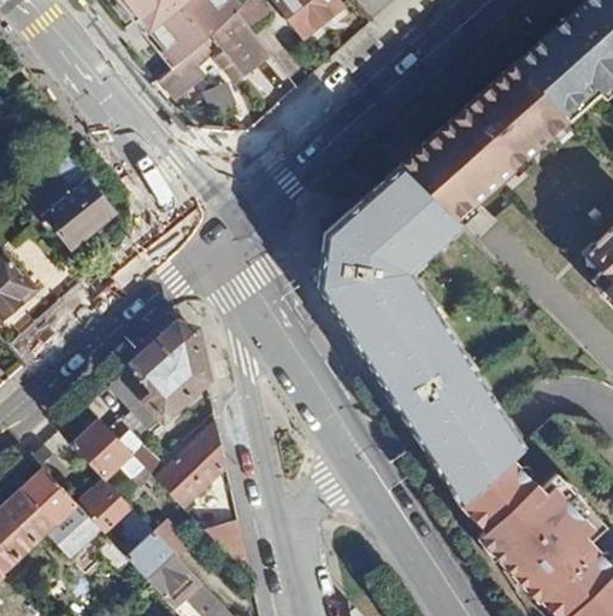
[(115,0),(172,69),(189,54),(201,42),(236,12),(241,7),(234,0),(115,0)]
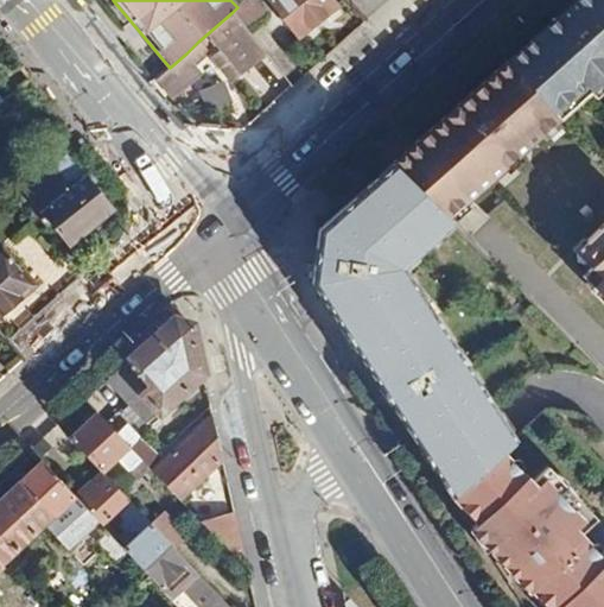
[(245,0),(237,7),(233,12),(250,35),(264,24),(252,10),(258,5),(253,0),(245,0)]
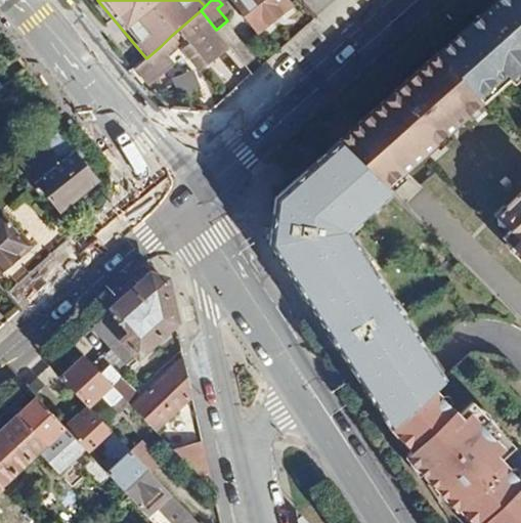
[(285,0),(234,0),(233,1),(259,32),(291,7),(285,0)]
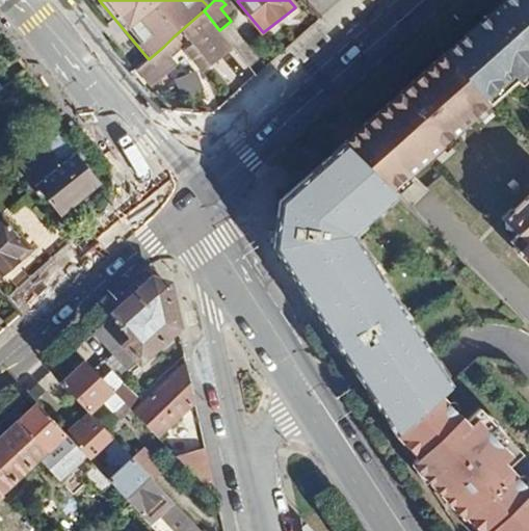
[(528,0),(509,0),(446,59),(491,107),(497,114),(528,86),(528,0)]
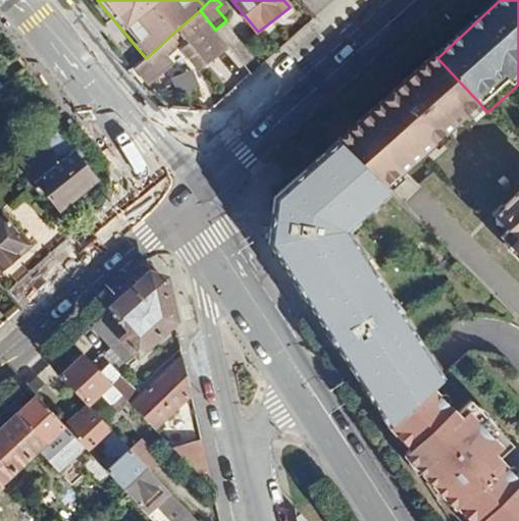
[(200,10),(170,36),(176,42),(180,39),(185,43),(187,40),(207,63),(227,45),(215,30),(200,10)]
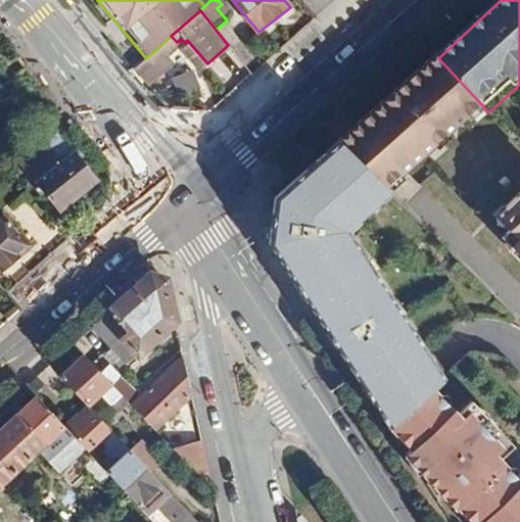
[(146,58),(138,66),(150,81),(173,61),(160,46),(146,58)]
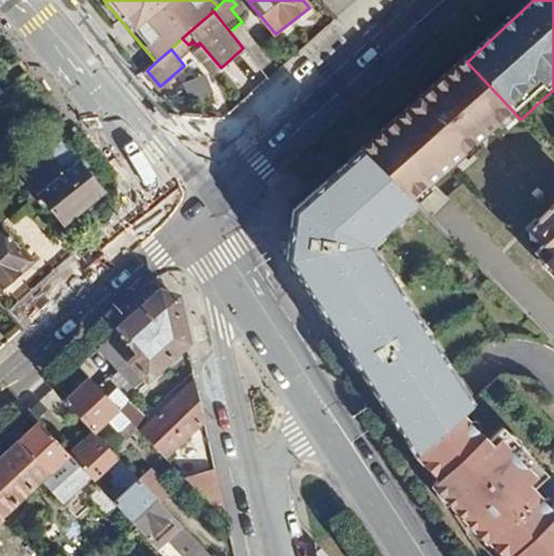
[(514,112),(467,62),(374,141),(364,151),(413,201),(426,189),(514,112)]
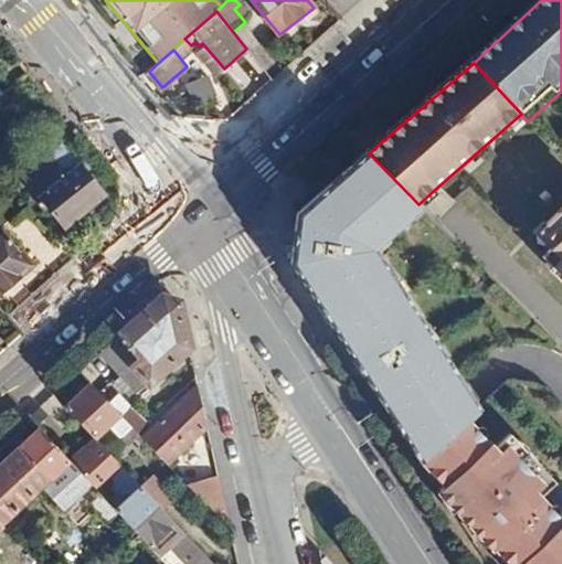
[(62,146),(24,178),(67,227),(105,194),(62,146)]
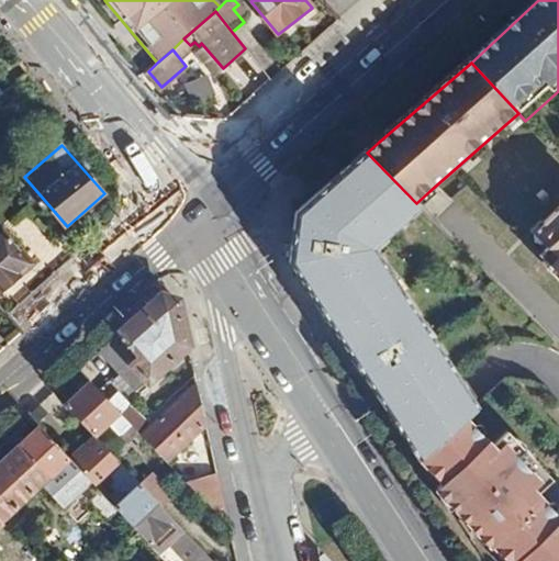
[(416,203),(367,153),(320,192),(373,246),(379,240),(381,243),(422,209),(416,203)]
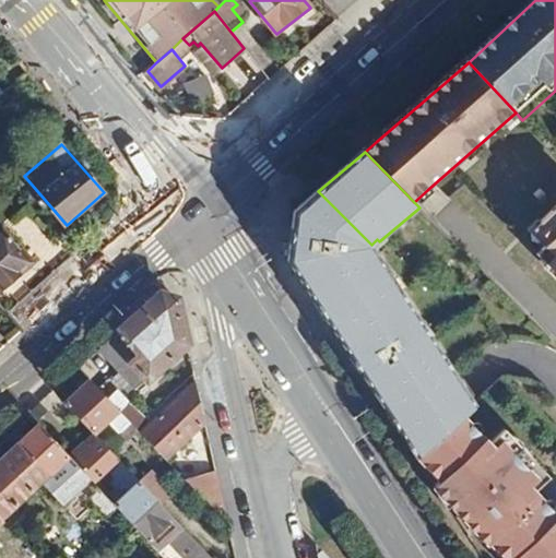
[(370,246),(371,245),(318,191),(294,211),(288,260),(369,387),(427,449),(465,414),(474,406),(461,387),(432,343),(434,342),(412,310),(409,312),(402,304),(406,300),(370,246)]
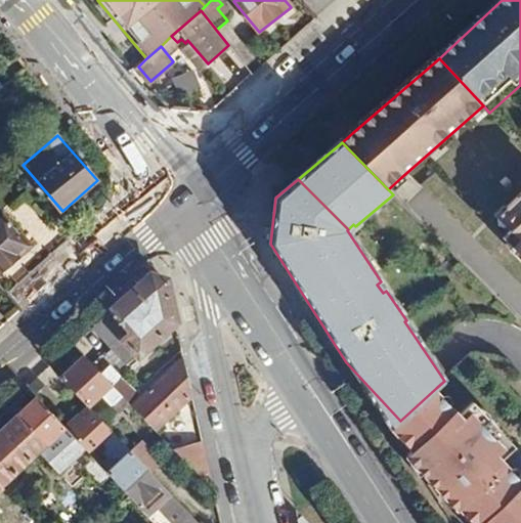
[(520,199),(509,212),(520,226),(520,228),(515,230),(520,236),(520,242),(519,243),(520,244),(520,199)]
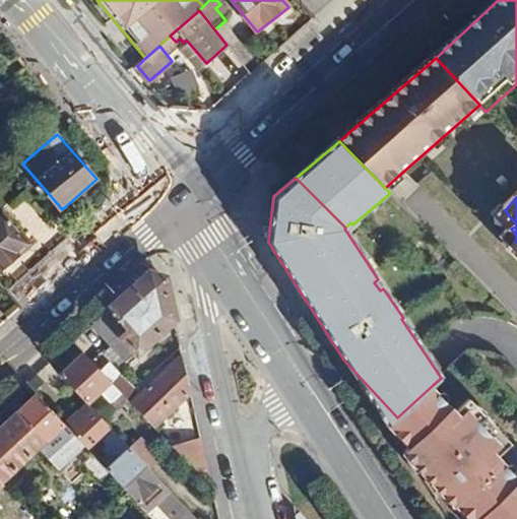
[(2,212),(0,214),(0,265),(1,266),(28,243),(2,212)]
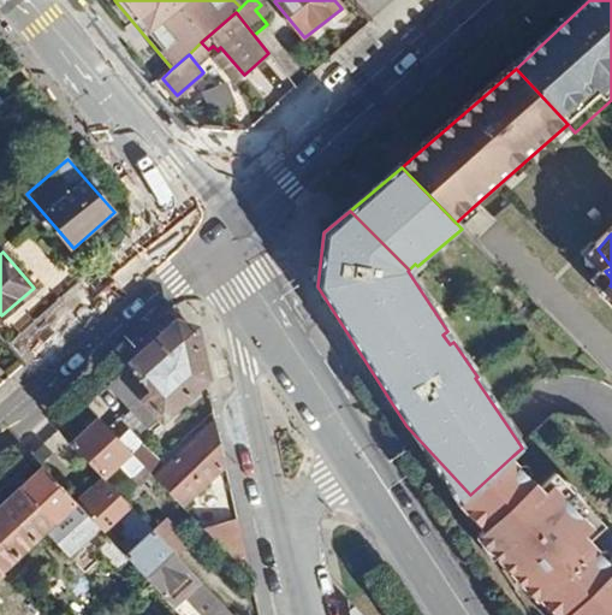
[(177,326),(111,385),(149,430),(205,379),(194,330),(177,326)]
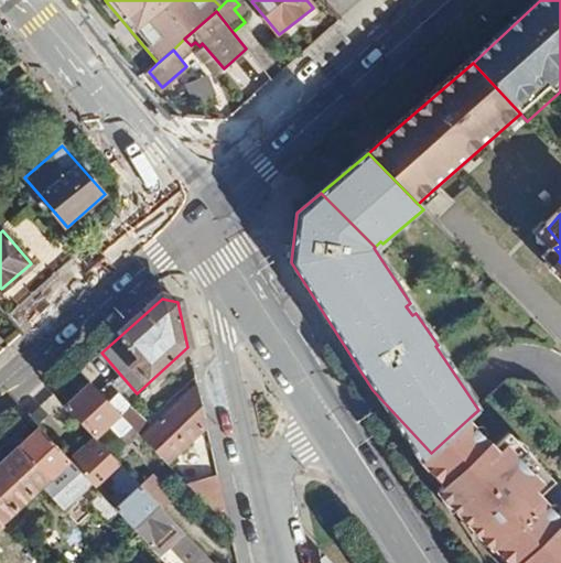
[(94,386),(68,409),(95,439),(109,425),(120,439),(125,434),(131,441),(139,434),(94,386)]
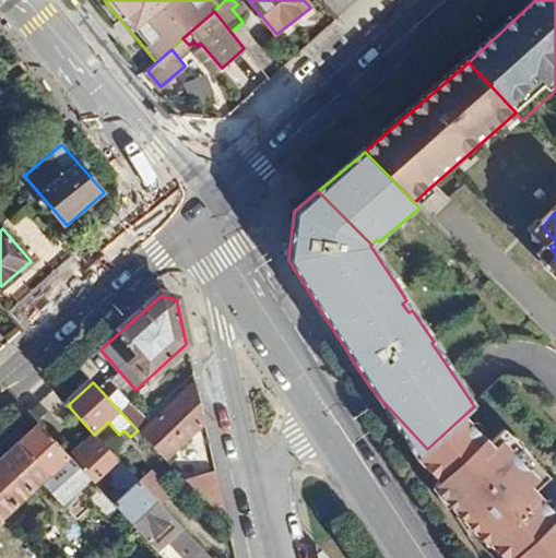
[(194,384),(141,435),(167,461),(204,426),(199,404),(194,384)]
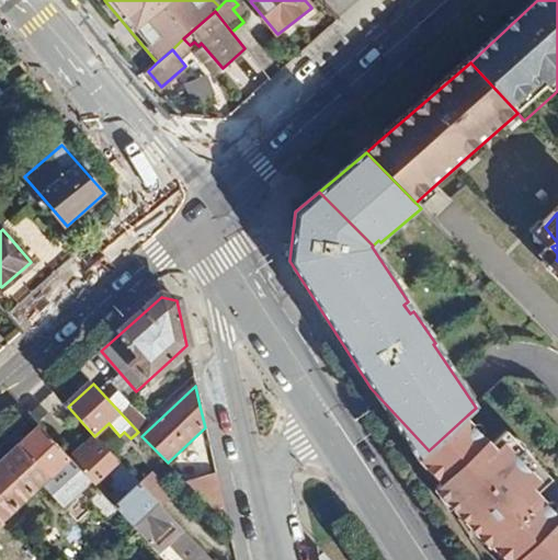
[(429,450),(371,388),(418,460),(419,459),(429,450)]
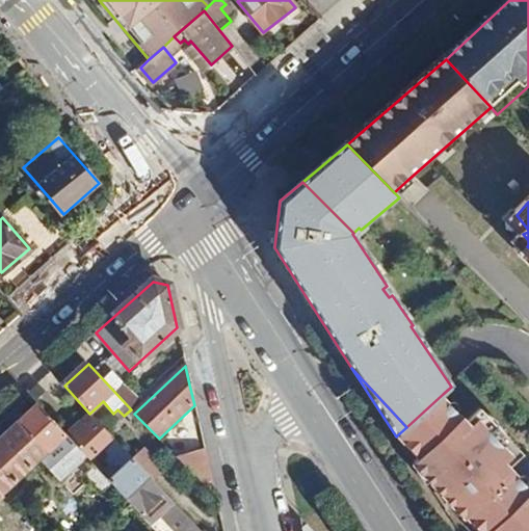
[(470,422),(443,394),(406,427),(397,435),(414,452),(411,456),(421,467),(418,469),(453,506),(454,505),(479,530),(528,530),(528,485),(505,460),(513,453),(478,415),(470,422)]
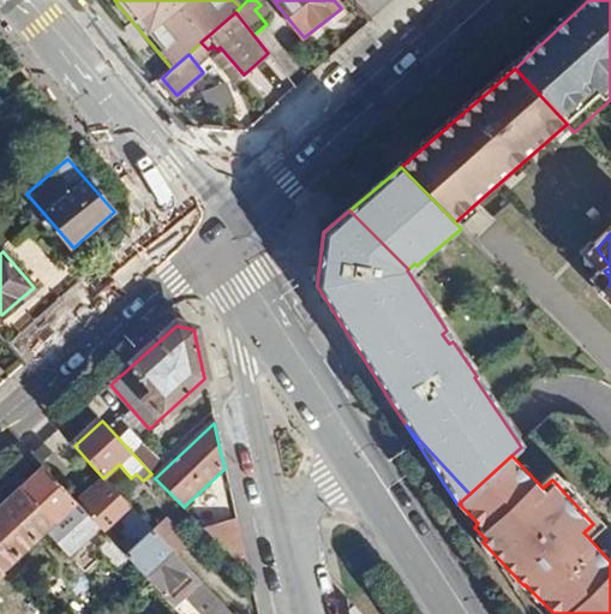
[(46,468),(24,489),(54,526),(58,523),(81,550),(101,529),(81,506),(46,468)]
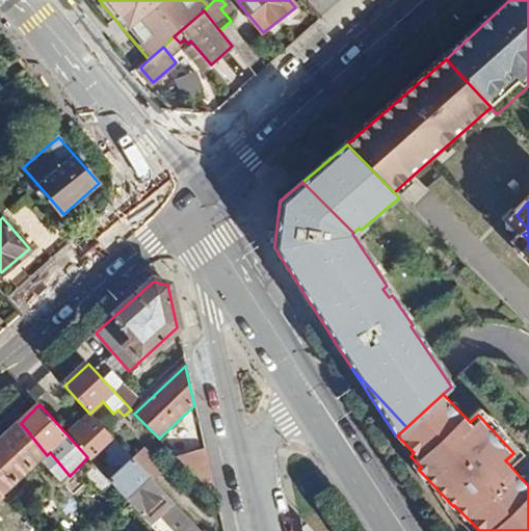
[(93,417),(70,437),(87,457),(95,465),(108,453),(123,469),(109,482),(110,483),(142,519),(153,509),(173,530),(175,530),(187,519),(154,483),(132,459),(93,417)]
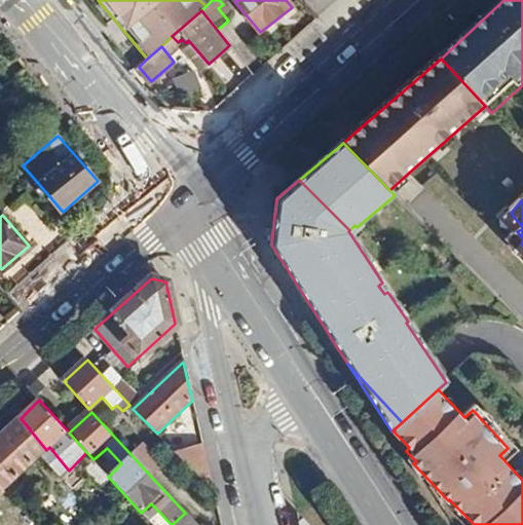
[(21,418),(0,436),(0,487),(2,489),(46,450),(21,418)]
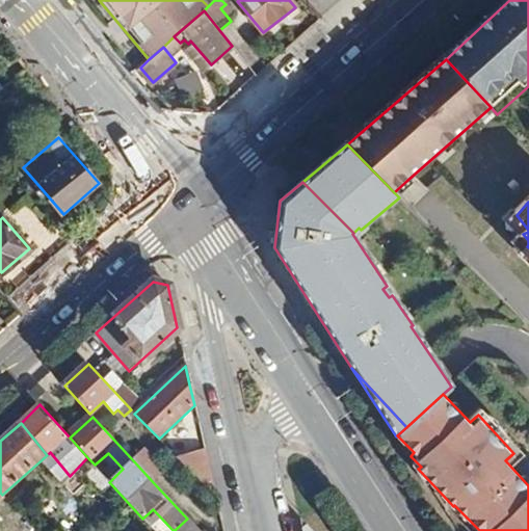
[(202,437),(165,447),(216,500),(202,437)]
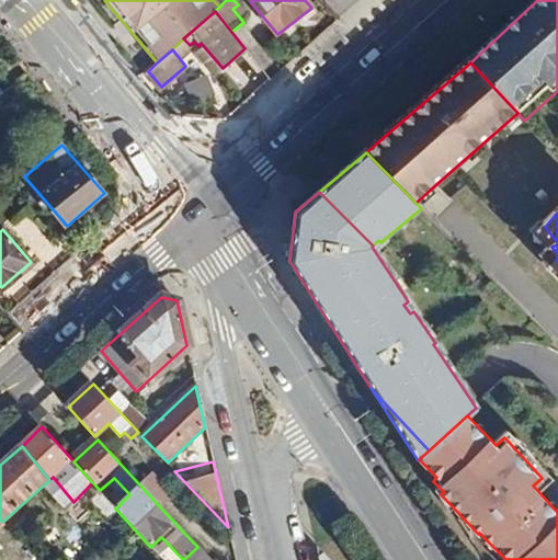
[(152,471),(139,484),(162,510),(177,495),(152,471)]
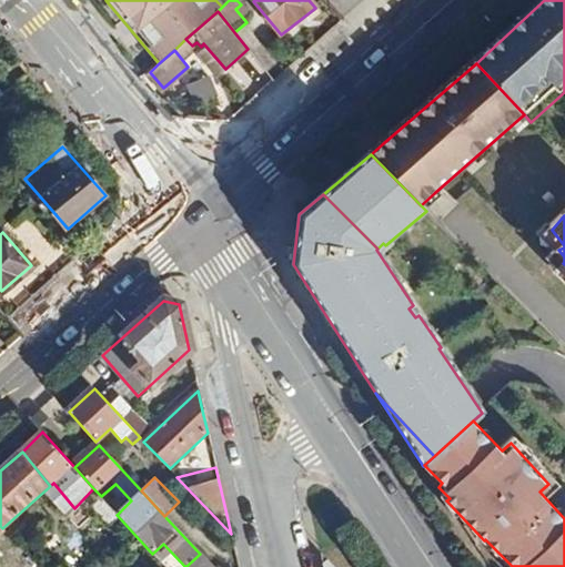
[(102,499),(94,508),(110,524),(118,516),(117,515),(102,499)]
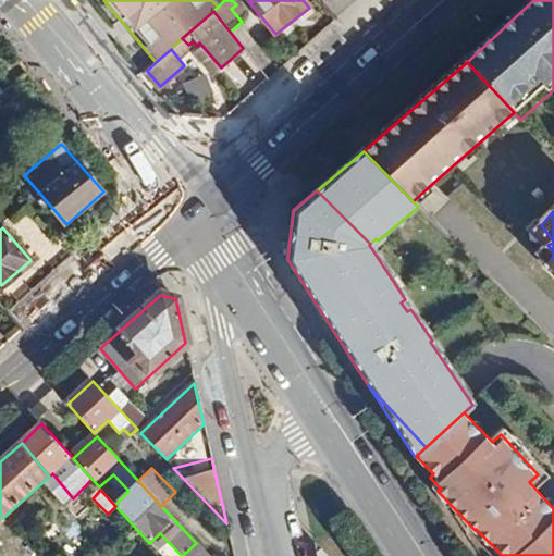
[(329,555),(317,542),(319,555),(329,555)]
